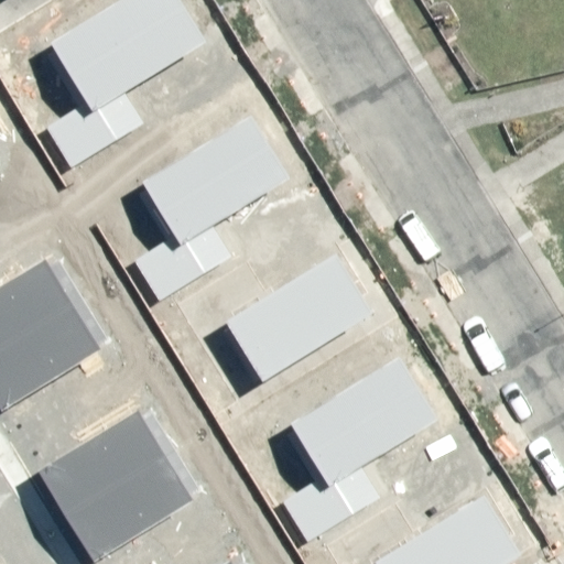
[(0,0),(0,29),(29,12),(18,0),(0,0)]
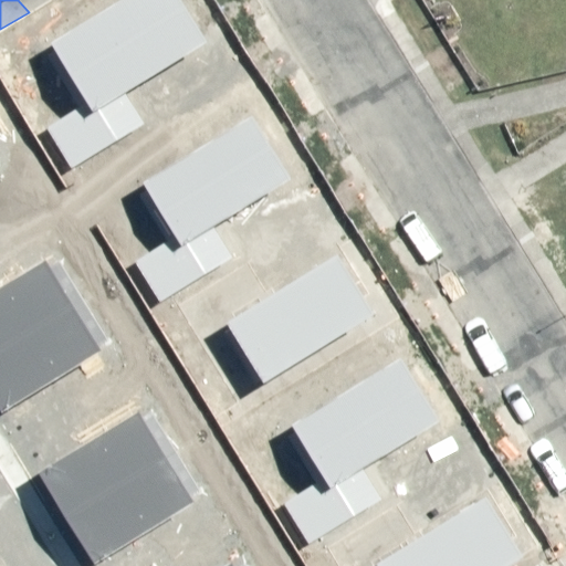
[(180,0),(123,0),(51,43),(92,112),(207,44),(180,0)]
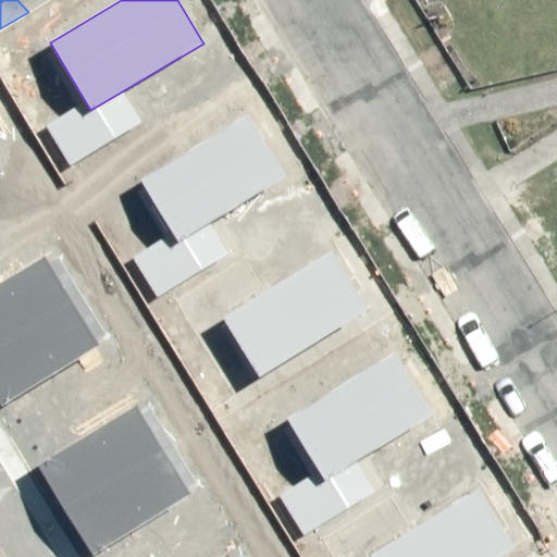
[(245,114),(138,180),(176,240),(283,175),(245,114)]
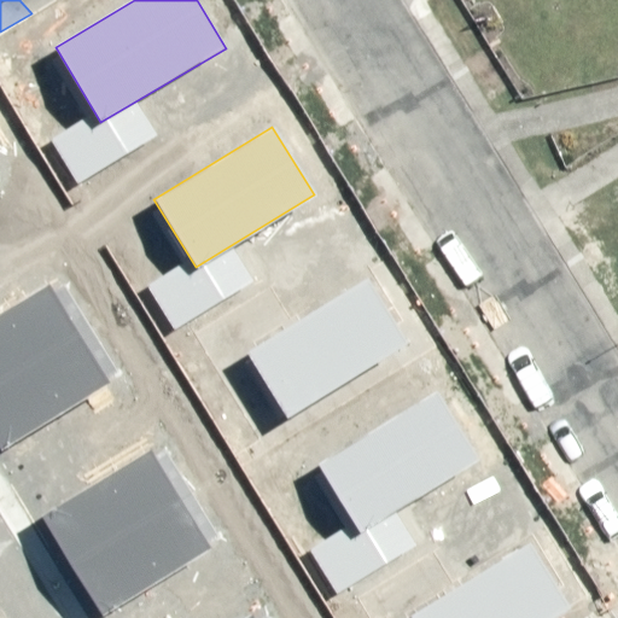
[(369,279),(245,354),(284,418),(408,344),(369,279)]
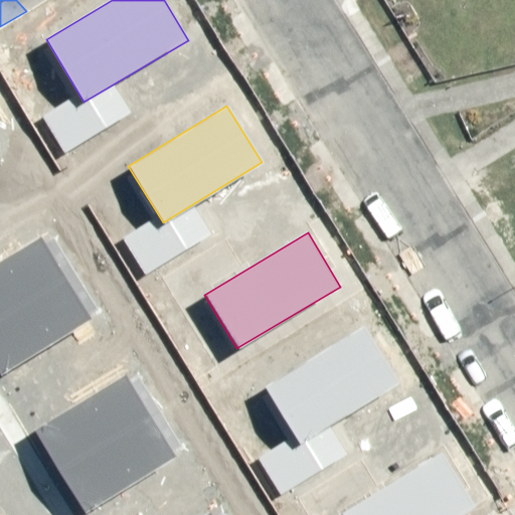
[(44,234),(0,261),(0,372),(0,373),(95,316),(44,234)]
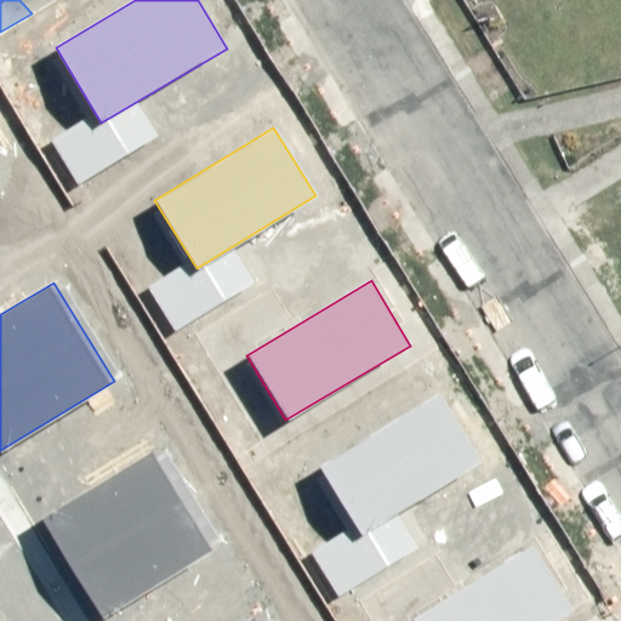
[(437,393),(317,467),(358,535),(479,461),(437,393)]
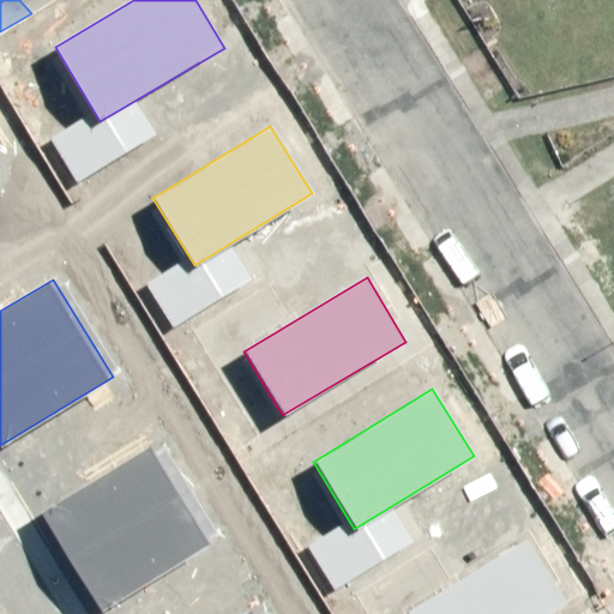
[(151,446),(41,512),(100,611),(211,543),(151,446)]
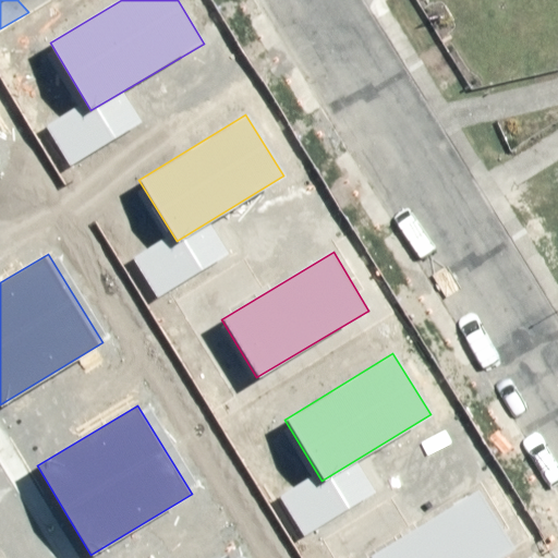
[(478,487),(366,555),(368,557),(497,557),(514,547),(478,487)]
